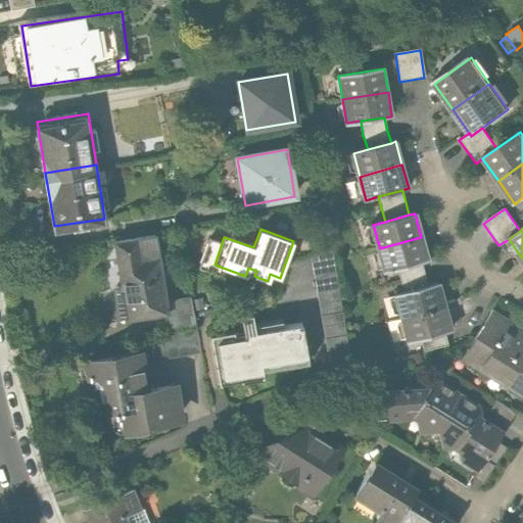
[(164,315),(169,314),(165,299),(156,234),(115,240),(123,286),(114,288),(120,321),(164,315)]
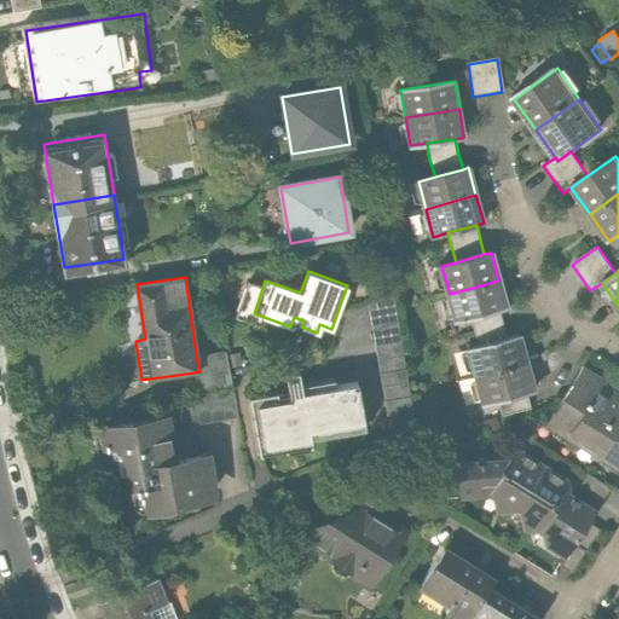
[(507,308),(498,281),(450,294),(457,323),(472,318),(499,311),(507,308)]
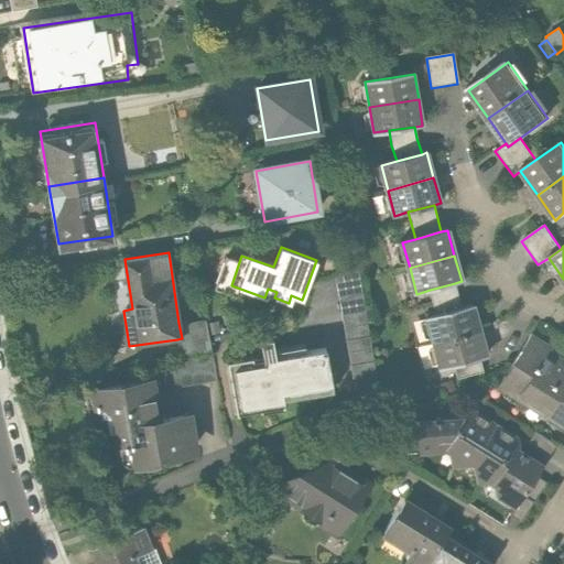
[(379,384),(358,263),(335,275),(355,389),(379,384)]
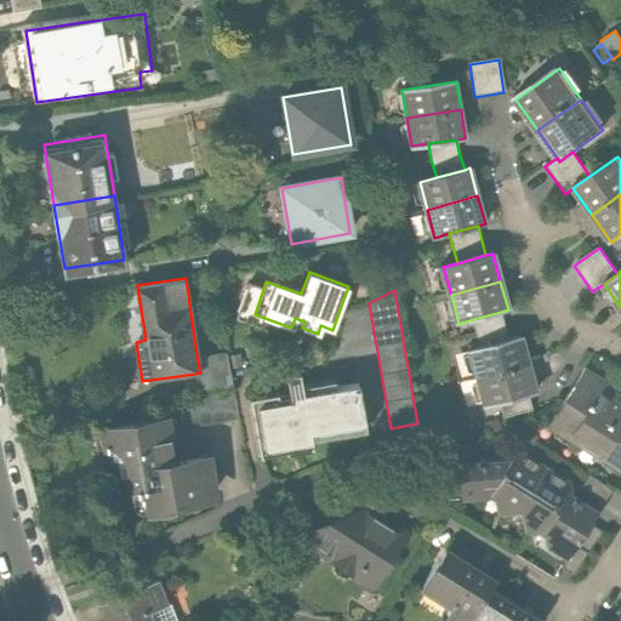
[(510,341),(501,312),(473,319),(482,348),(510,341)]
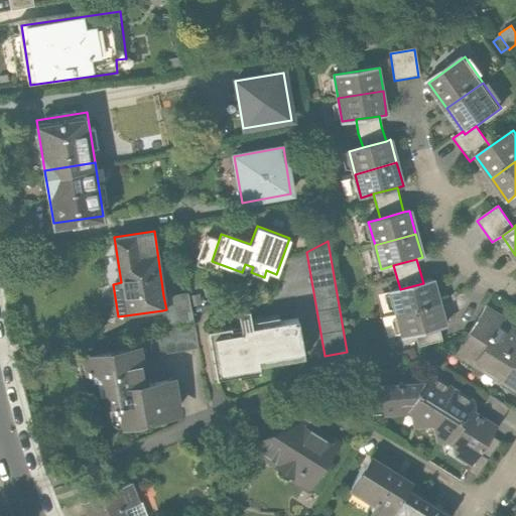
[(391,292),(398,315),(438,304),(432,280),(423,283),(400,289),(391,292)]
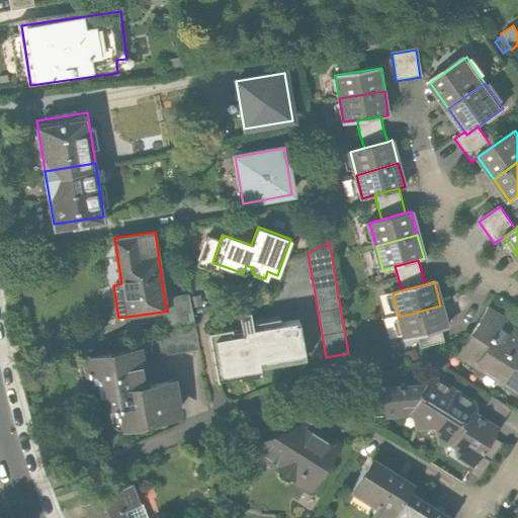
[(164,296),(167,311),(163,312),(166,329),(193,325),(190,309),(201,307),(199,296),(189,298),(189,292),(164,296)]
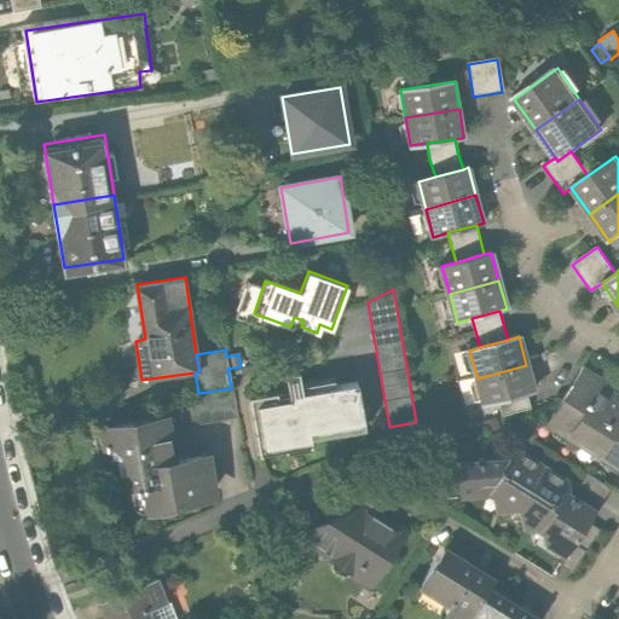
[(534,393),(526,365),(478,379),(485,406),(498,403),(527,395),(534,393)]
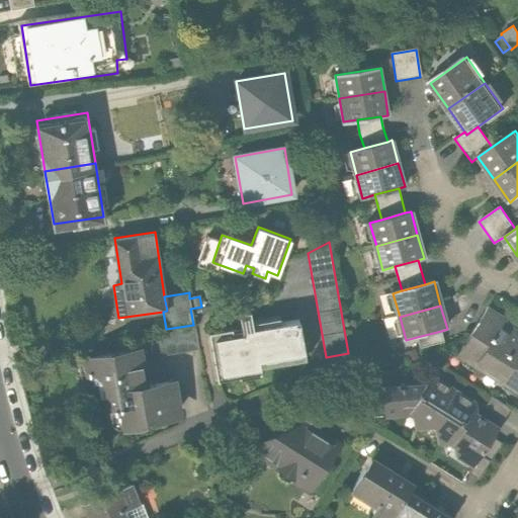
[(243,327),(210,333),(220,381),(262,373),(261,365),(308,356),(300,317),(254,325),(251,308),(240,310),(243,327)]
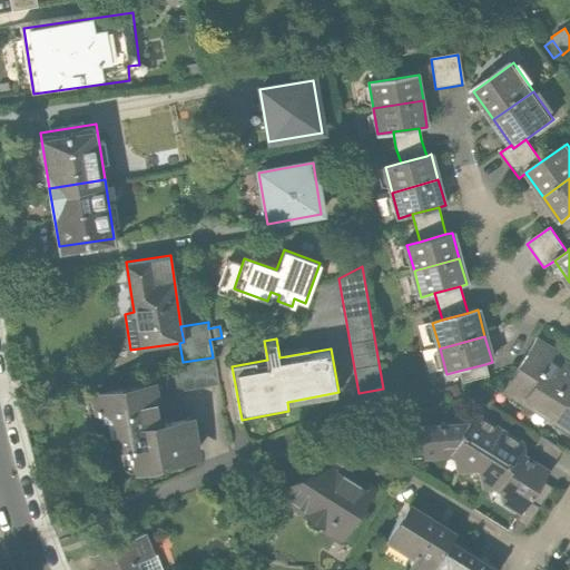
[(538,338),(503,392),(569,434),(569,363),(557,355),(559,352),(538,338)]
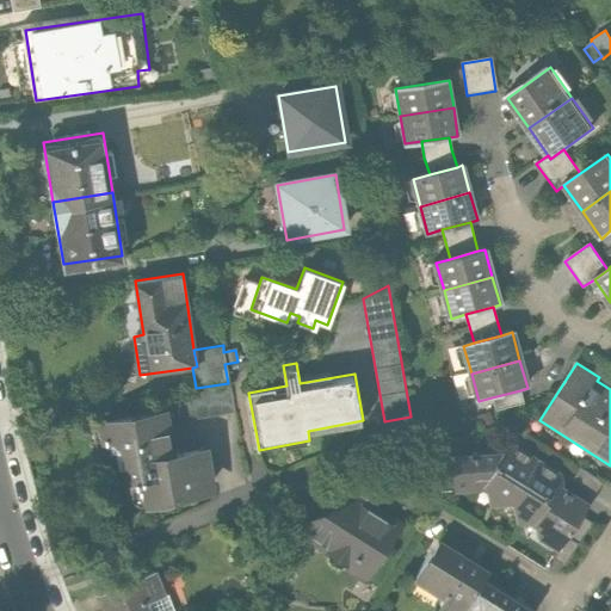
[(234,415),(229,390),(179,400),(184,425),(234,415)]
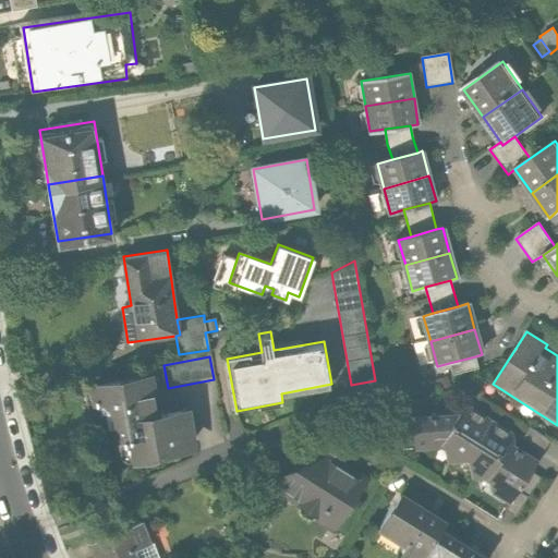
[(480,370),(475,356),(449,363),(453,376),(480,370)]
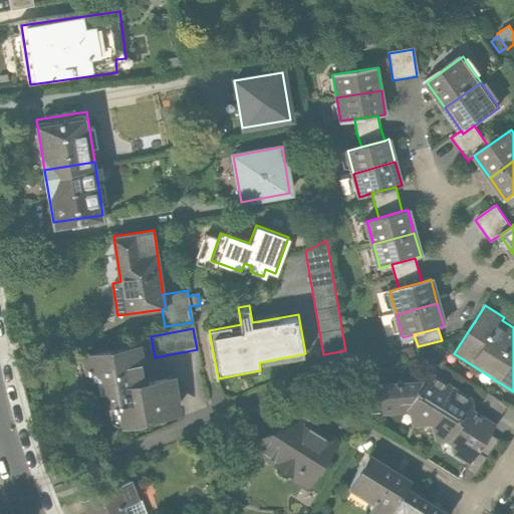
[(140,346),(83,355),(85,370),(93,369),(101,374),(106,406),(119,404),(122,424),(180,415),(174,375),(146,380),(140,346)]
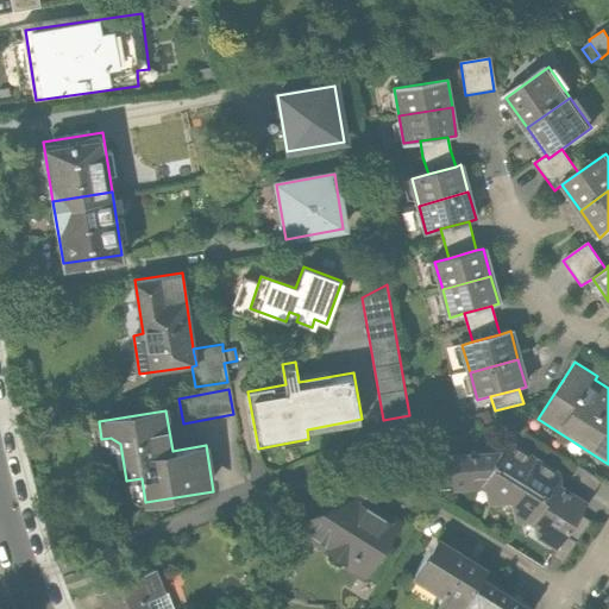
[(494,507),(513,498),(539,457),(507,437),(501,446),(482,483),(489,488),(490,504),(494,507)]
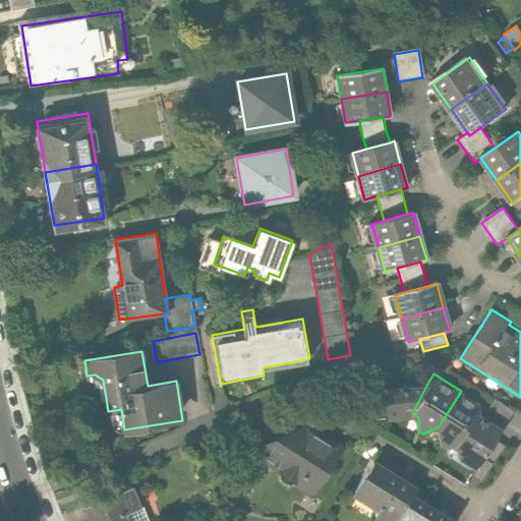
[(377,417),(412,413),(428,382),(373,387),(377,417)]
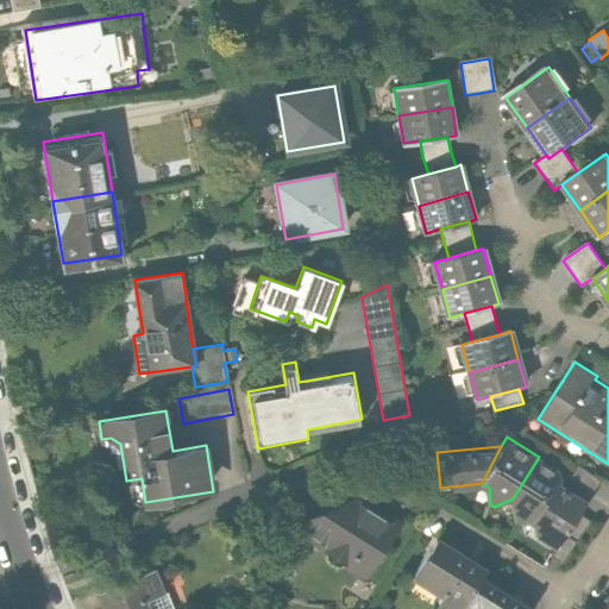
[(531,521),(533,522),(554,488),(563,484),(559,471),(539,457),(513,498),(516,523),(520,526),(531,521)]
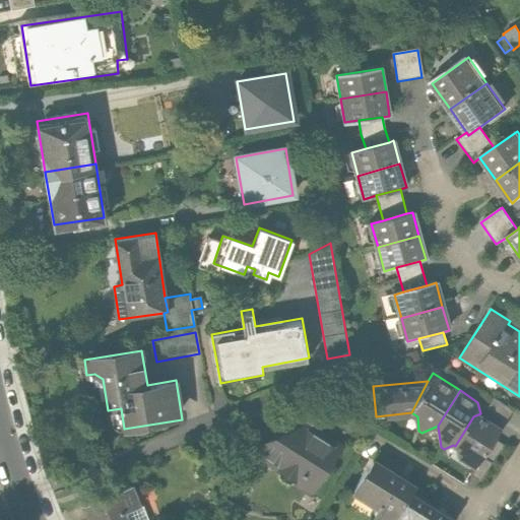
[(488,410),(506,423),(513,411),(494,399),(488,410)]
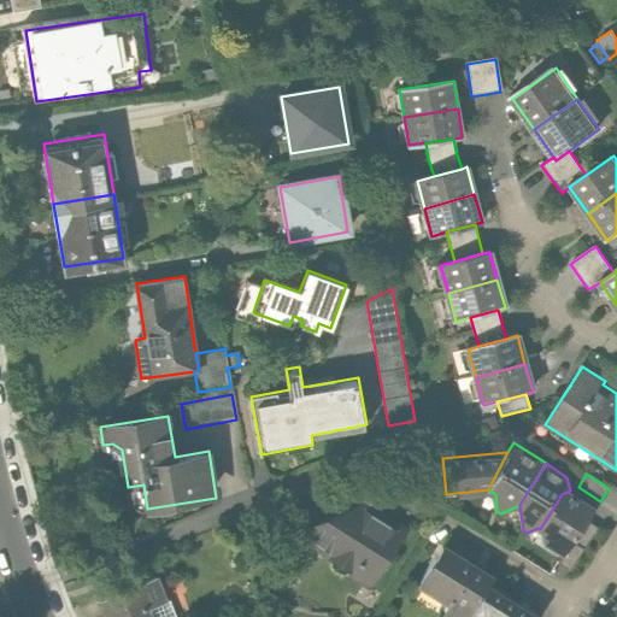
[(597,506),(570,491),(562,494),(540,529),(544,532),(545,545),(564,557),(586,522),(597,506)]
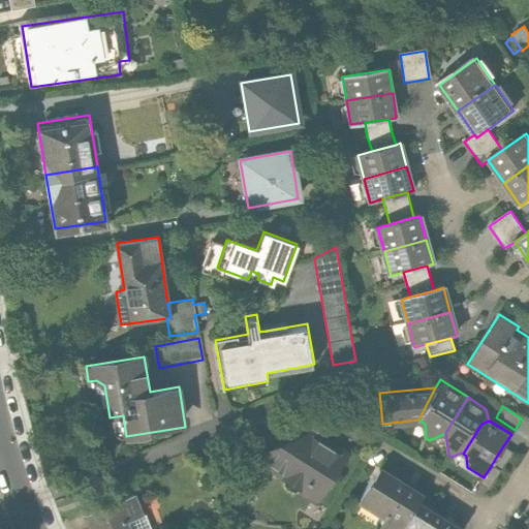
[(290,438),(281,442),(330,478),(346,452),(312,430),(298,435),(290,438)]
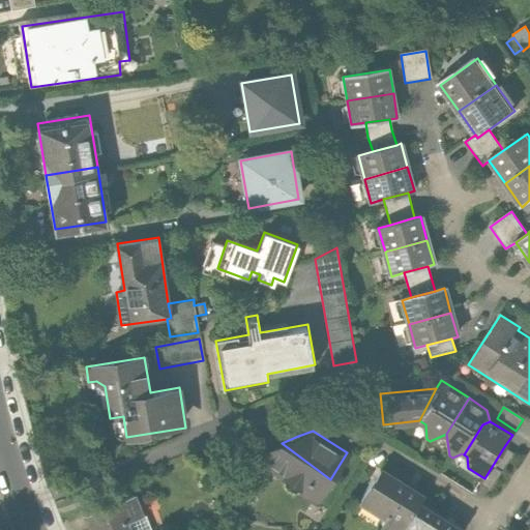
[(317,500),(330,479),(282,443),(273,446),(266,448),(257,463),(317,500)]
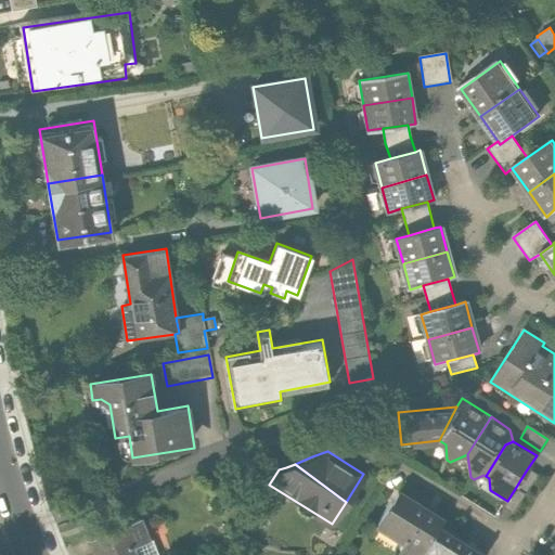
[(538,477),(527,469),(507,501),(502,510),(513,516),(538,477)]
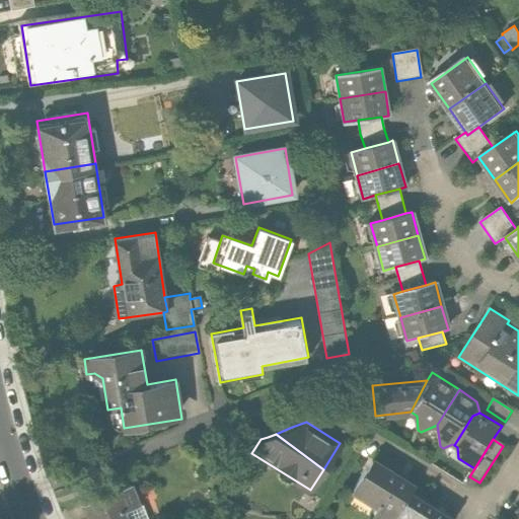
[(378,518),(393,518),(411,492),(416,485),(374,458),(353,491),(378,507),(373,515),(378,518)]
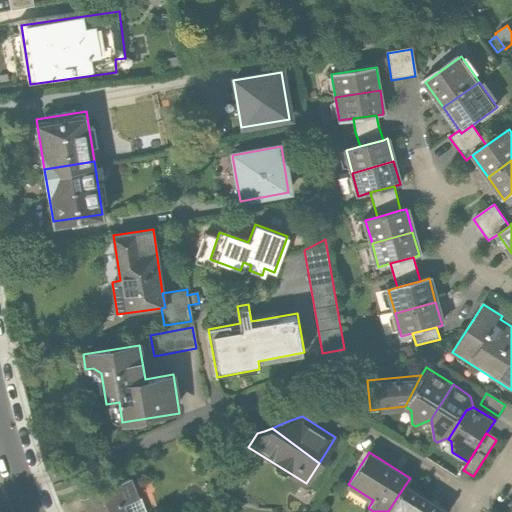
[(114,491),(85,502),(88,511),(124,511),(122,507),(140,500),(133,482),(113,489),(114,491)]
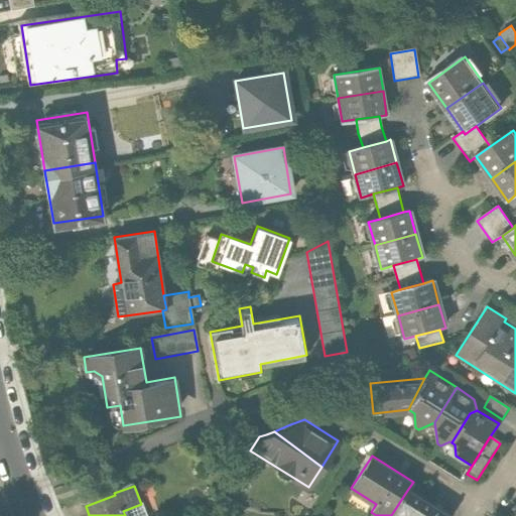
[(449,515),(450,515),(408,489),(391,515),(449,515)]
